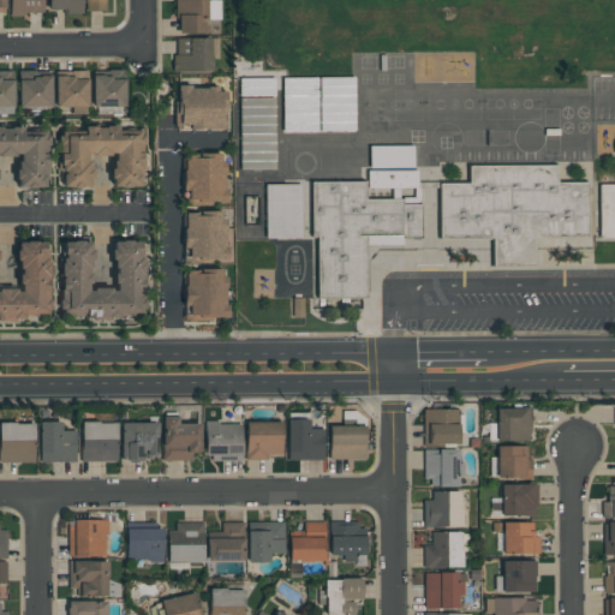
[(42,0),(9,0),(10,15),(43,15),(42,0)]
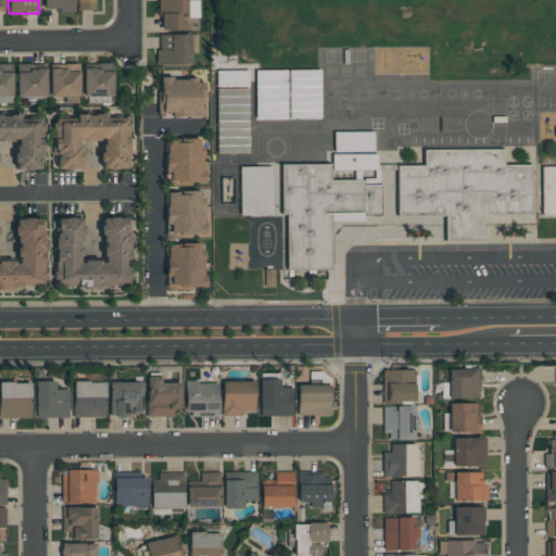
[(74,12),(73,0),(42,0),(43,9),(61,9),(61,13),(74,12)]
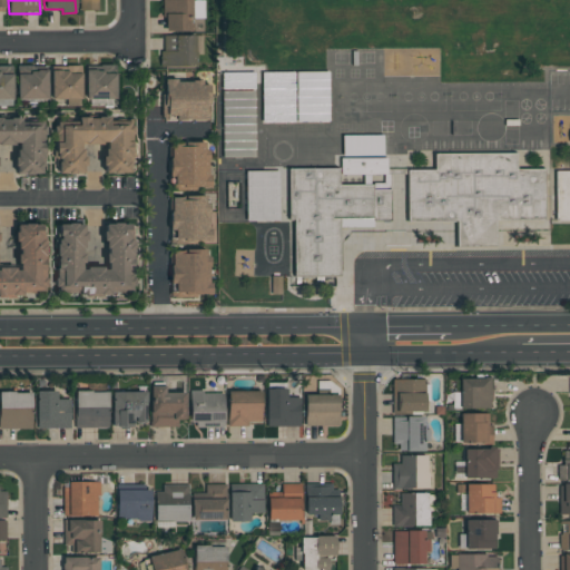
[(79,0),(79,11),(98,11),(97,0),(79,0)]
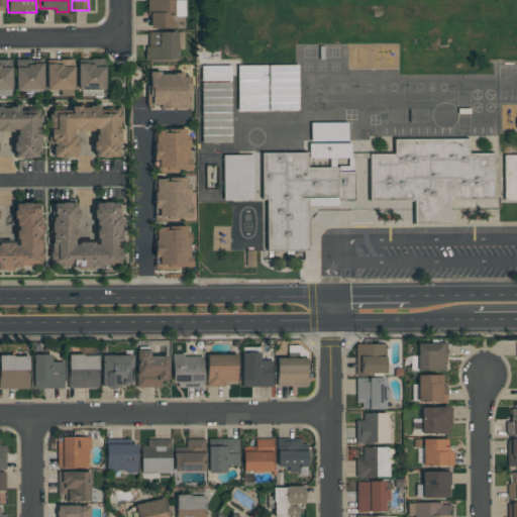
[(179,0),(148,0),(147,28),(174,29),(175,17),(185,17),(185,0),(179,0)]
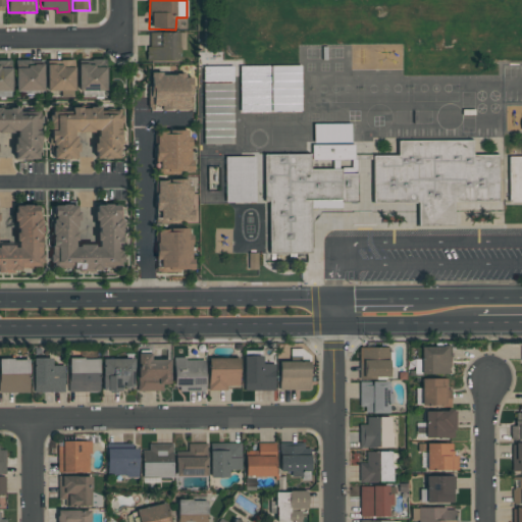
[(178,33),(148,33),(148,62),(179,61),(178,33)]
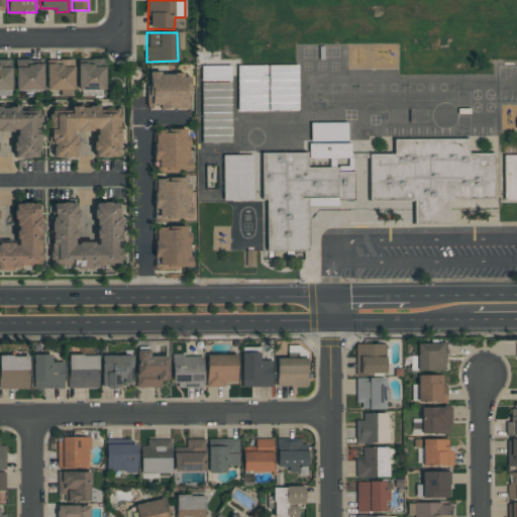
[(0,90),(10,91),(10,62),(0,61),(0,90)]
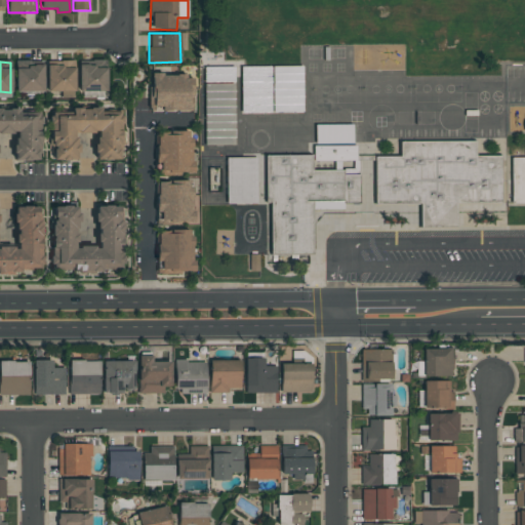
[(43,92),(43,62),(15,63),(15,92),(43,92)]
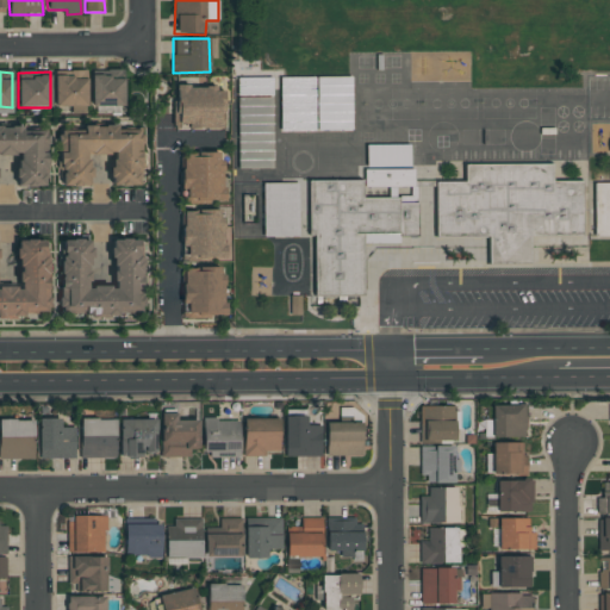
[(87,106),(86,72),(54,72),(55,106),(87,106)]
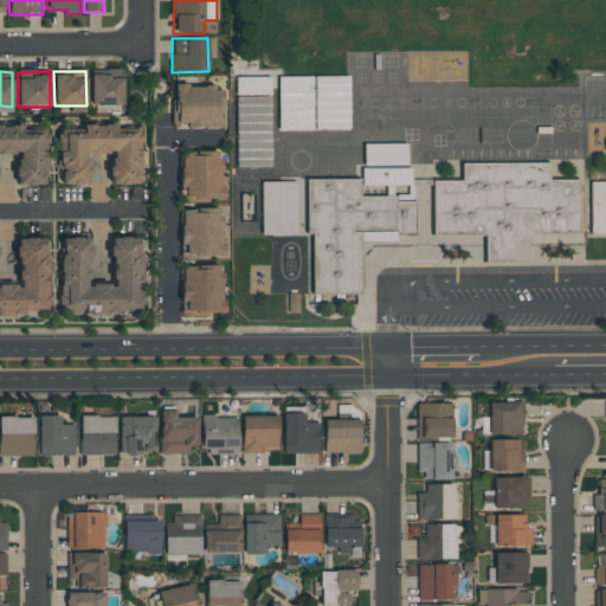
[(123,105),(122,71),(90,72),(90,105),(123,105)]
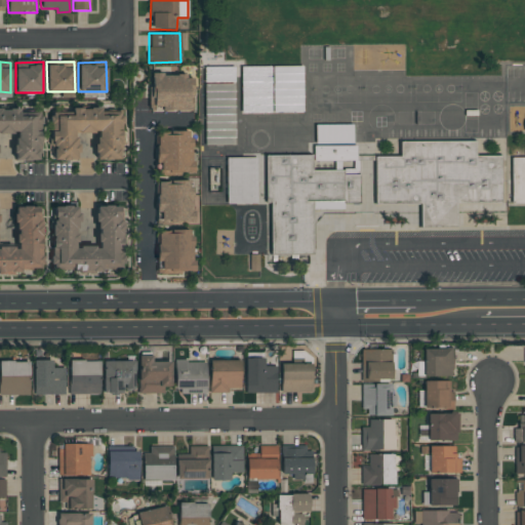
[(303,113),(303,66),(272,67),(273,113),(303,113)]
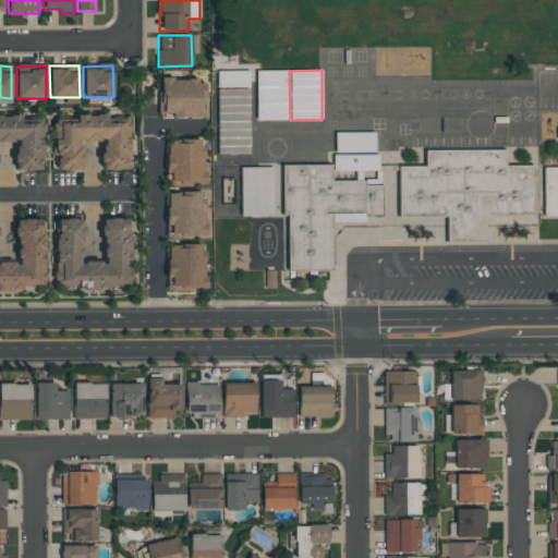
[(217,72),(217,87),(250,87),(249,71),(217,72)]
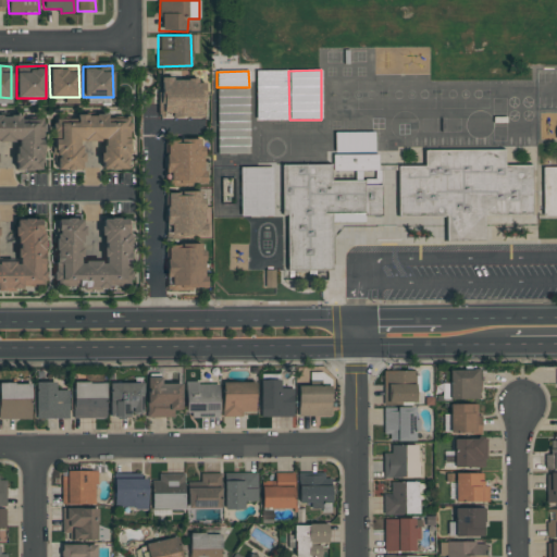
[(255,71),(256,121),(288,120),(287,71),(255,71)]
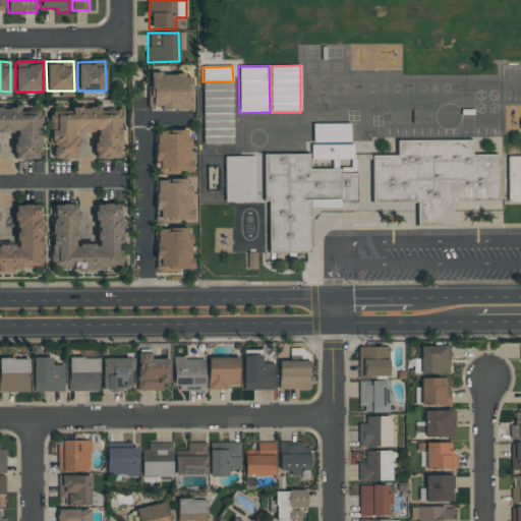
[(148,109),(190,111),(191,75),(149,74),(148,109)]
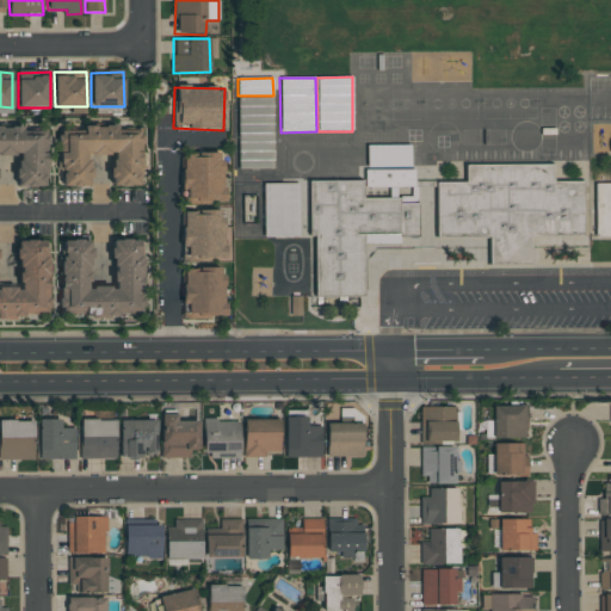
[(275,168),(272,97),(236,98),(239,170),(275,168)]
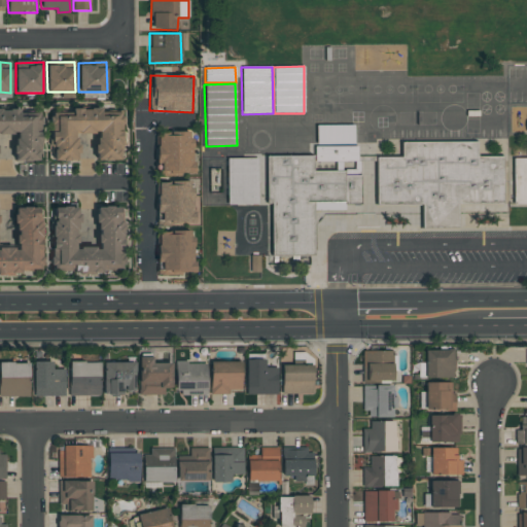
[(121,161),(123,111),(100,111),(100,109),(72,108),(72,113),(50,113),(50,130),(50,161),(76,162),(77,134),(96,134),(96,161),(121,161)]
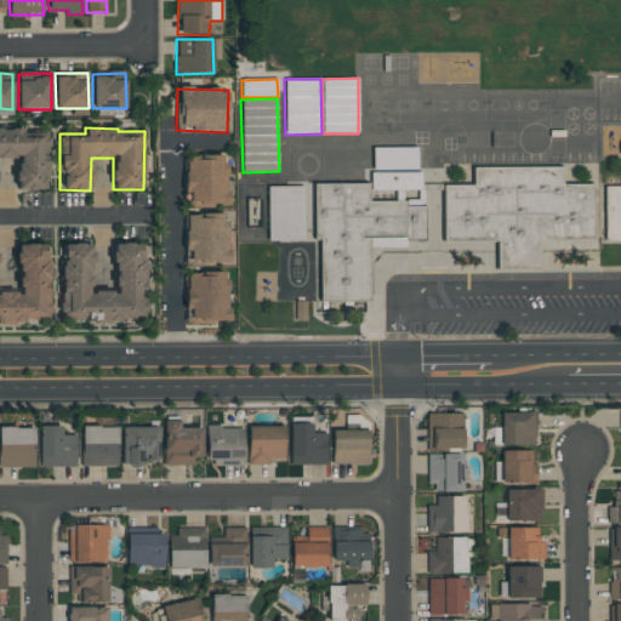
[(0,157),(17,158),(17,191),(46,191),(46,152),(49,152),(50,136),(41,136),(41,138),(22,137),(22,129),(0,129),(0,157)]
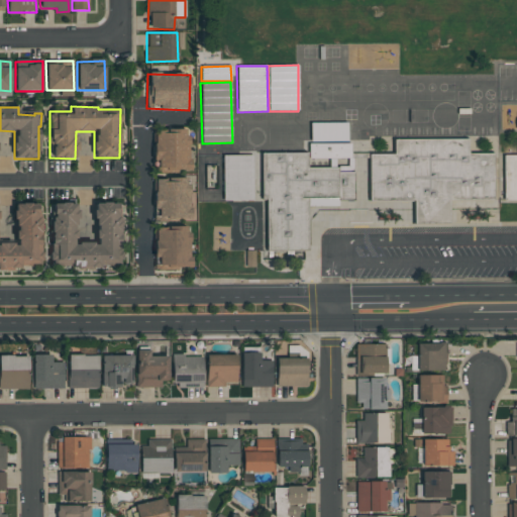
[(346,122),(310,123),(310,141),(347,141),(346,122)]
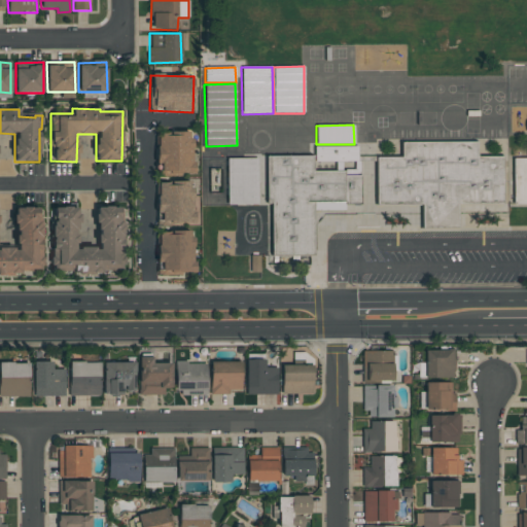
[(155,133),(156,165),(161,165),(161,175),(192,174),(191,132),(155,133)]
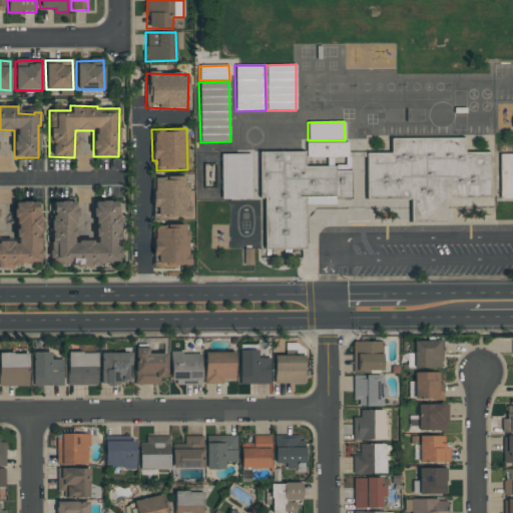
[(466,137),(466,152),(491,152),(491,199),(446,199),(447,222),(412,221),(412,199),(368,199),(367,157),(367,152),(391,152),(392,139),(466,137)]
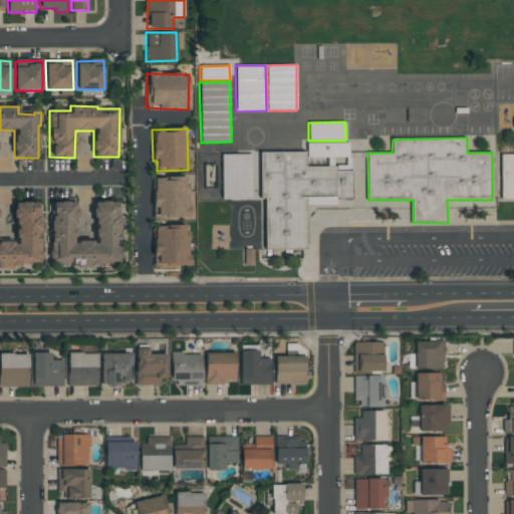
[(308,144),(350,144),(350,153),(350,158),(346,158),(333,158),(328,158),(308,158),(308,144)]
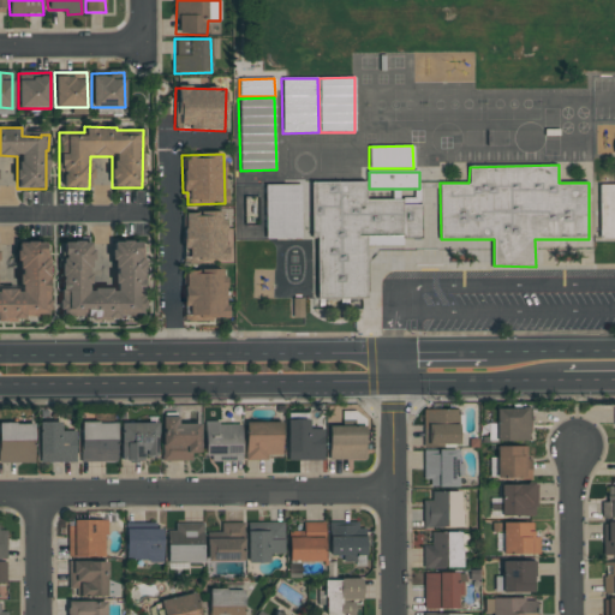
[(311,183),(366,183),(366,201),(392,201),(399,201),(402,201),(404,206),(421,206),(423,206),(423,239),(404,239),(404,237),(366,236),(366,245),(368,298),(318,299),(317,237),(312,238),(311,183)]
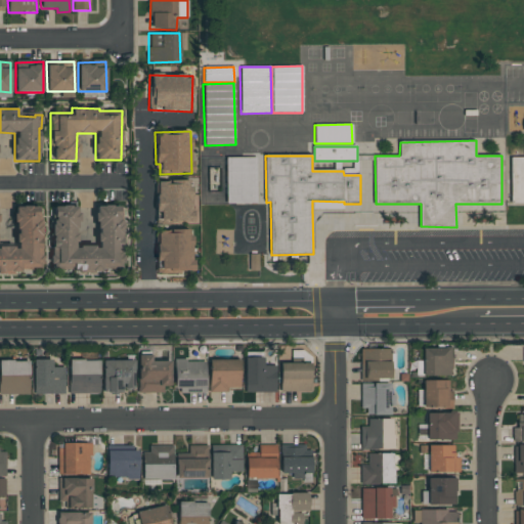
[(227,158),(257,158),(258,204),(236,205),(236,204),(227,204),(227,158)]
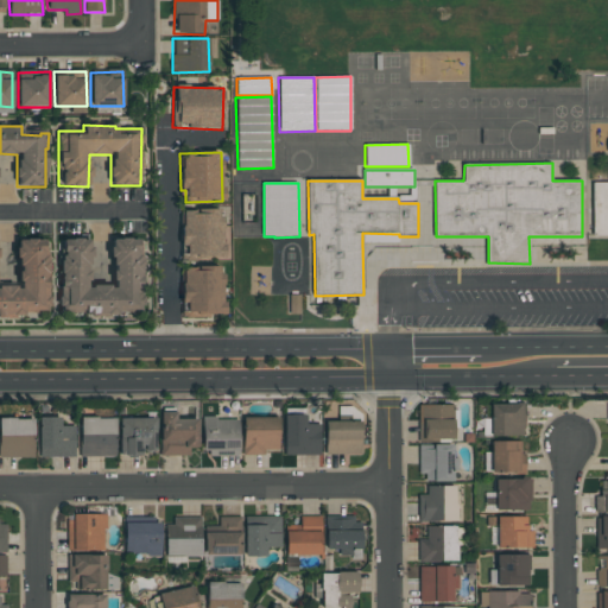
[(593,183),(607,183),(607,235),(594,236),(593,183)]
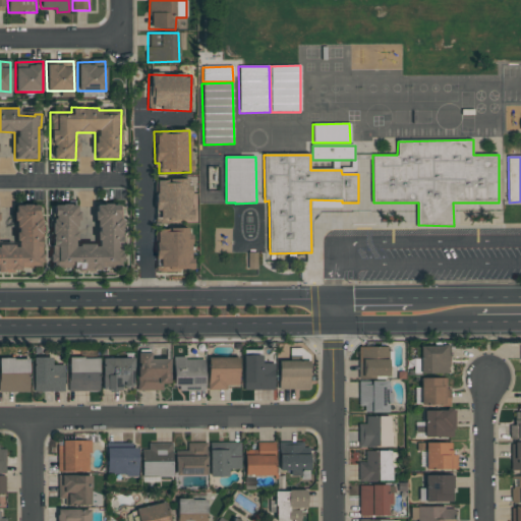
[(155,180),(155,211),(160,211),(160,221),(190,220),(190,179),(155,180)]
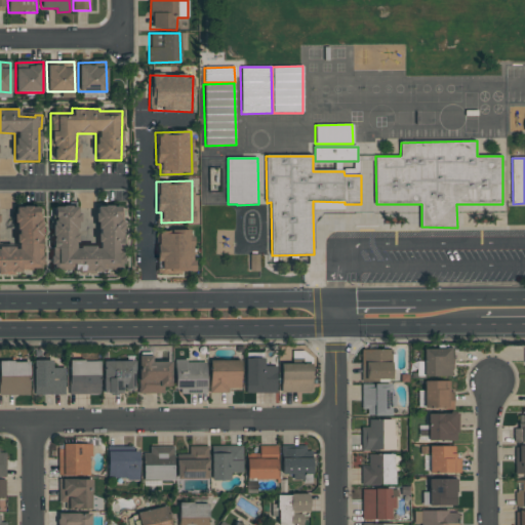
[(51,272),(122,270),(121,205),(96,206),(97,246),(78,247),(77,206),(50,207),(51,272)]
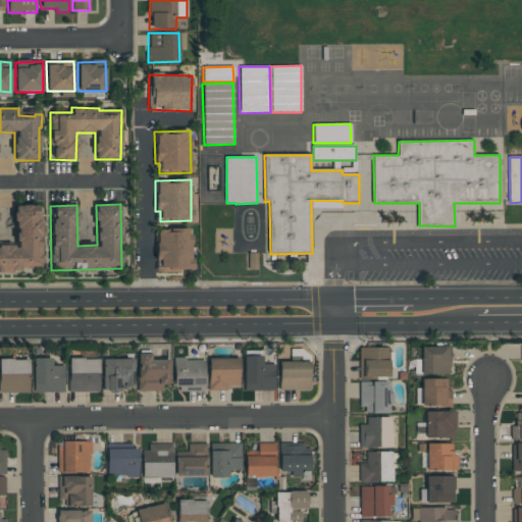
[(0,269),(41,269),(40,205),(15,206),(16,246),(0,246),(0,269)]
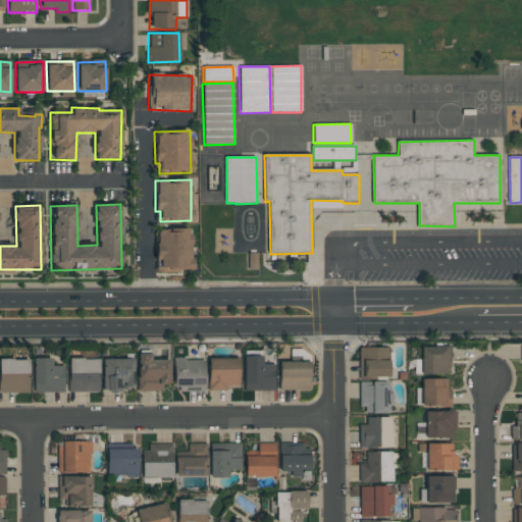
[(191,229),(157,229),(157,271),(191,271),(191,229)]
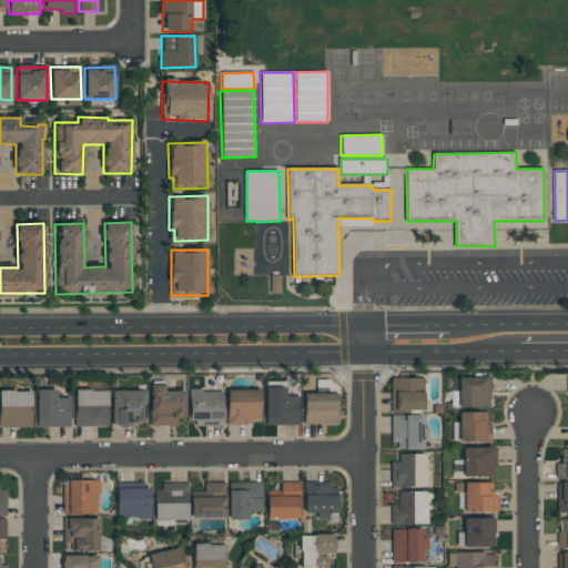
[(272,276),(282,276),(282,294),(271,294),(272,276)]
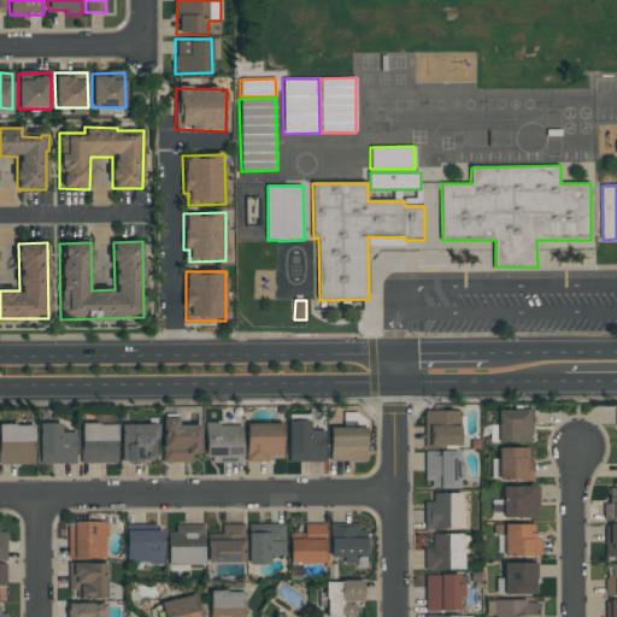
[(498,444),(532,442),(530,410),(497,411),(498,444)]
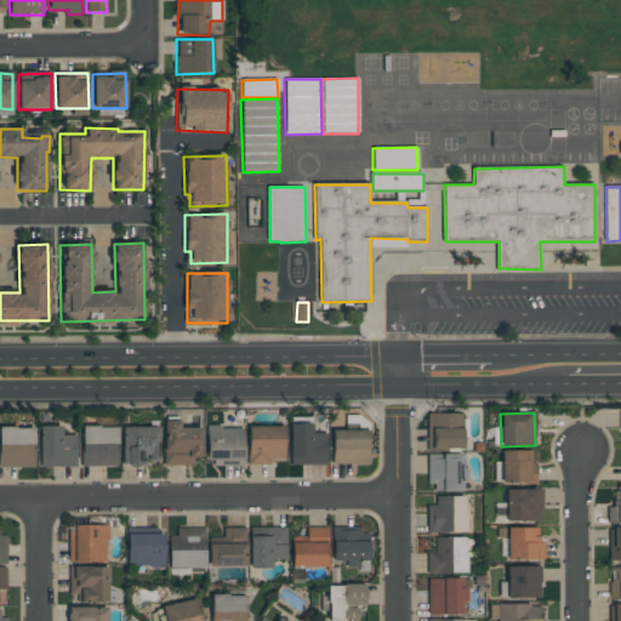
[(463,450),(462,414),(427,414),(427,450),(463,450)]
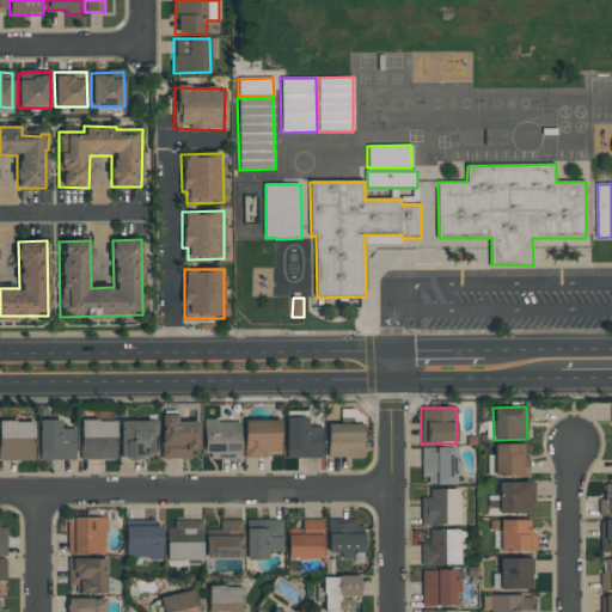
[(199,422),(177,422),(177,415),(161,415),(160,458),(190,459),(190,452),(199,452),(199,422)]
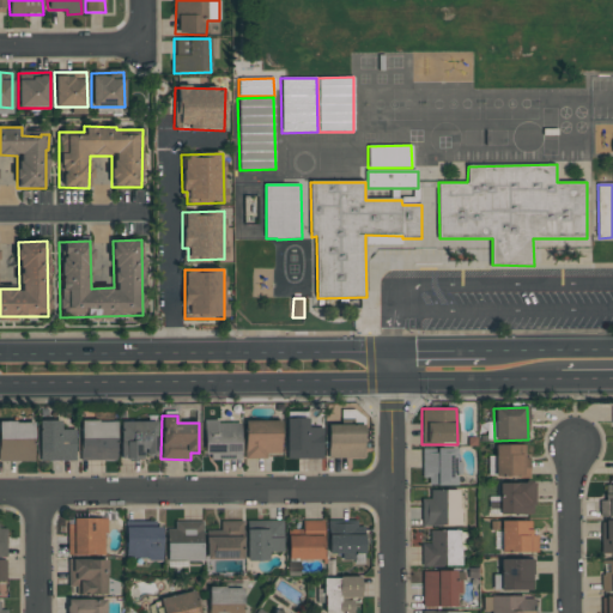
[(322,459),(322,428),(308,428),(307,418),(285,418),(286,460),(322,459)]
